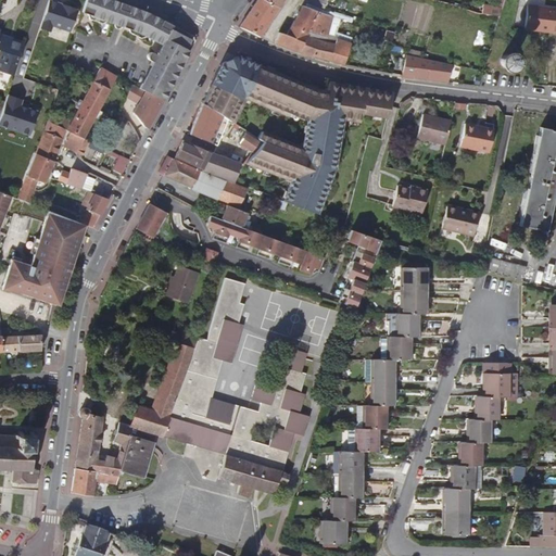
[(77,10),(49,0),(48,0),(39,28),(49,32),(51,25),(70,32),(77,10)]
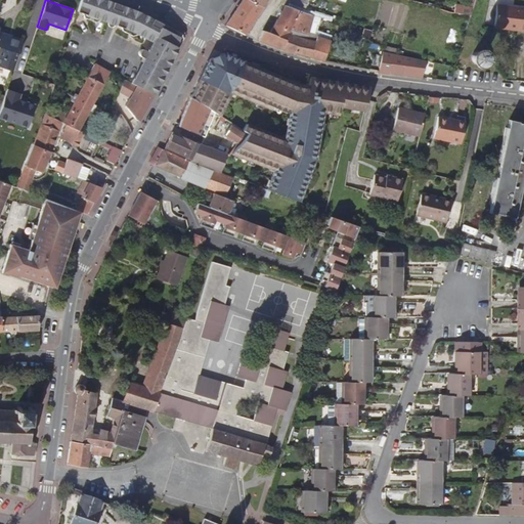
[(114,1),(108,0),(79,0),(77,11),(83,13),(84,18),(96,23),(101,20),(122,29),(123,32),(133,37),(138,35),(156,44),(150,53),(143,50),(140,50),(139,50),(138,52),(138,53),(138,55),(139,56),(143,58),(142,61),(145,63),(134,85),(154,94),(181,39),(163,29),(165,25),(143,13),(122,5),(114,1)]
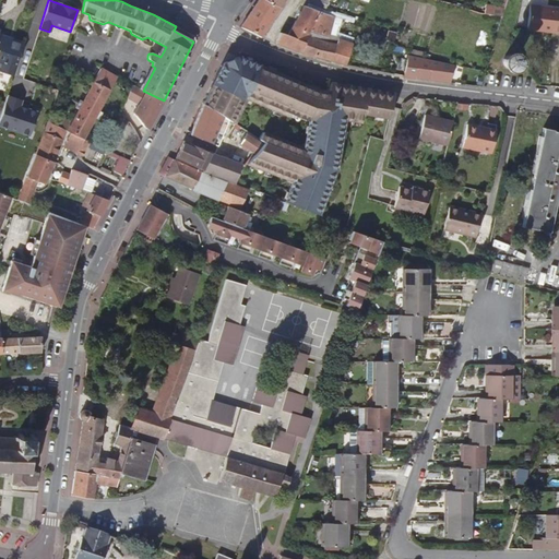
[(265,0),(259,0),(241,27),(262,37),(281,9),(265,0)]
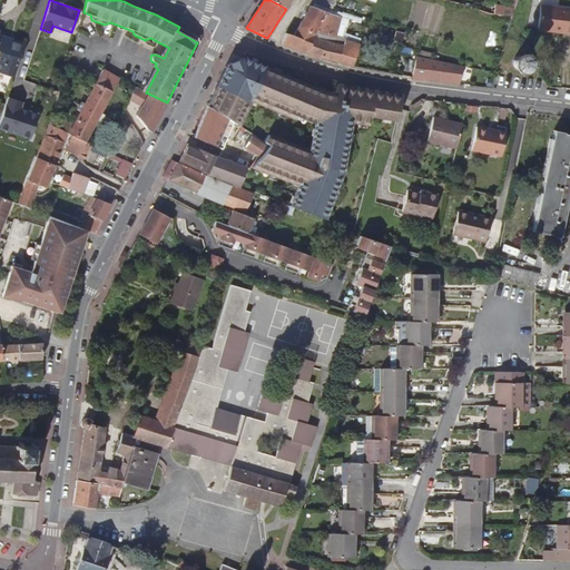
[(317,0),(315,5),(328,9),(332,0),(317,0)]
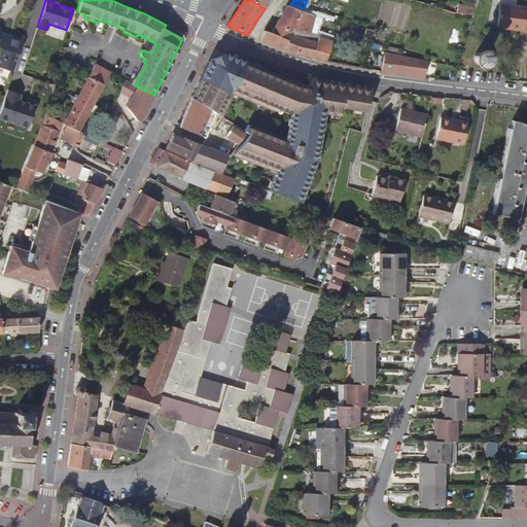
[(287,5),(275,26),(290,32),(294,33),(332,41),(318,36),(319,31),(323,18),(304,11),(290,6),(287,5)]
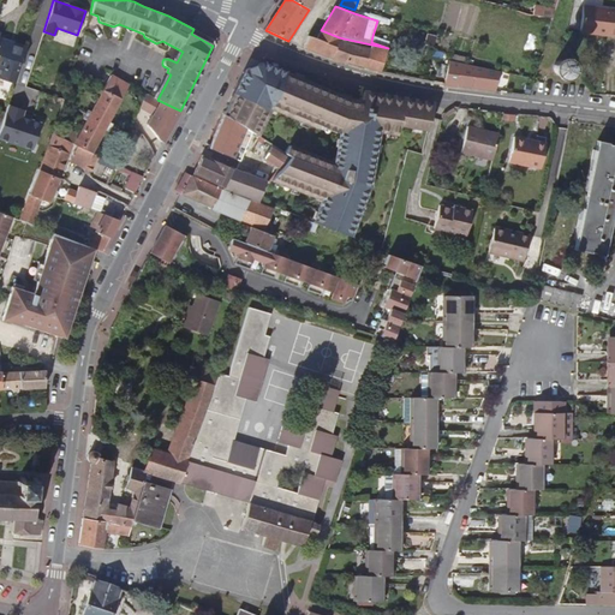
[(597,33),(597,35),(614,36),(614,10),(583,6),(580,30),(597,33)]
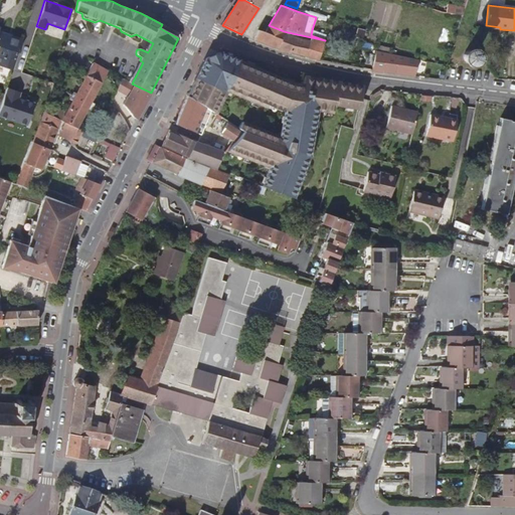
[(306,56),(319,60),(325,40),(288,32),(284,31),(269,25),(265,32),(259,30),(254,40),(271,47),(291,54),(292,52),(306,57),(306,56)]
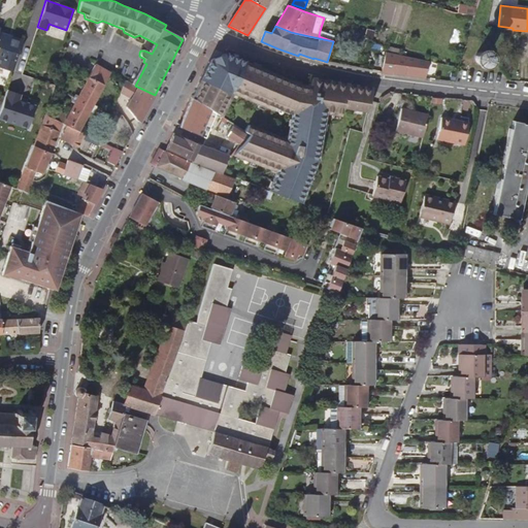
[(335,36),(320,31),(319,36),(333,41),(335,36)]
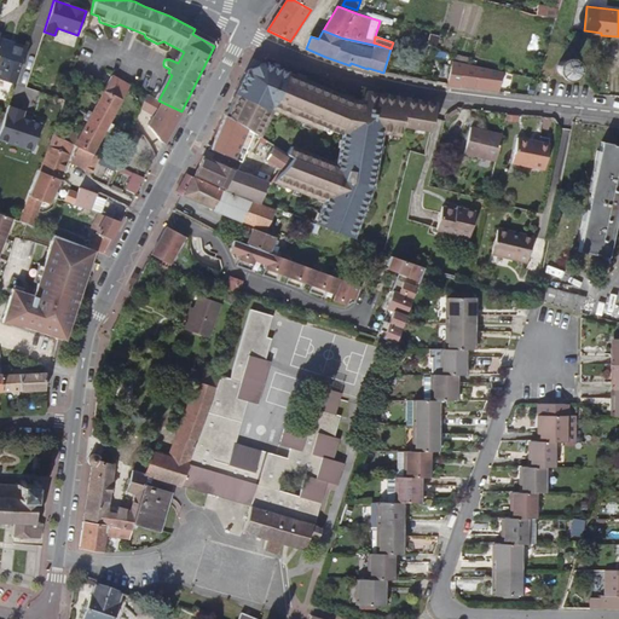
[(0,79),(15,85),(27,48),(0,38),(0,79)]
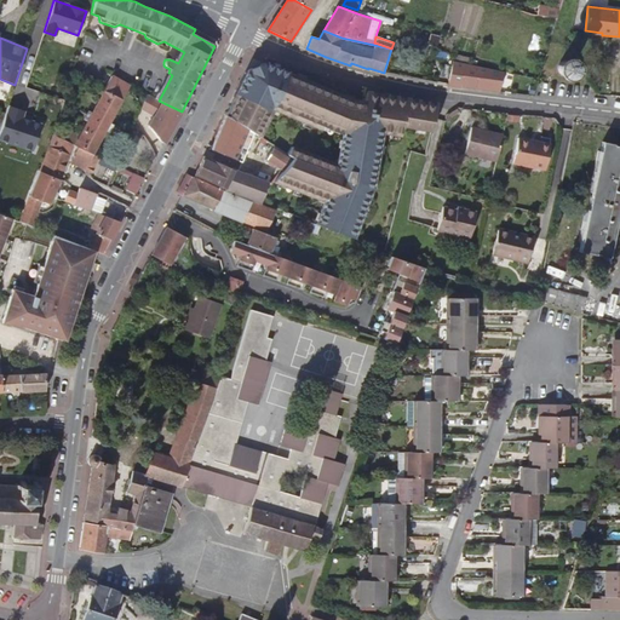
[(320,227),(352,240),(369,188),(380,131),(386,132),(386,133),(400,136),(401,127),(431,132),(435,114),(436,107),(435,105),(414,101),(388,93),(366,89),(363,98),(354,95),(352,96),(343,92),(343,91),(303,76),(303,78),(292,74),(292,73),(259,61),(250,65),(224,115),(248,130),(256,136),(260,125),(263,125),(265,119),(264,119),(267,110),(271,109),(317,128),(320,124),(328,127),(328,126),(339,131),(339,130),(345,132),(338,150),(336,168),(323,164),(325,161),(291,147),(285,154),(291,158),(286,166),(281,172),(273,183),(281,185),(282,183),(293,187),(292,189),(317,200),(319,197),(325,200),(319,213),(321,214),(316,225),(317,227),(320,227)]
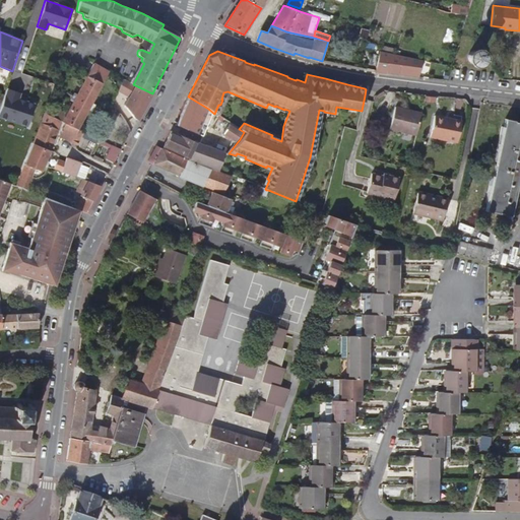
[(376,71),(419,77),(423,64),(426,65),(426,61),(381,52),(376,71)]
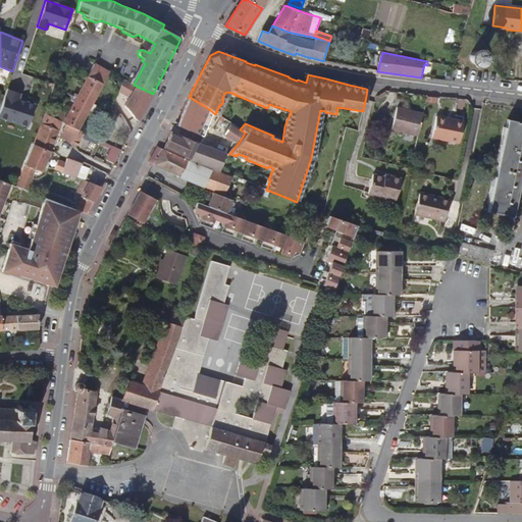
[(480,54),(479,53),(477,52),(475,52),(473,53),(472,54),(471,55),(470,57),(471,59),(472,61),(473,62),(475,62),(477,62),(479,61),(480,60),(481,58),(481,56),(480,54)]
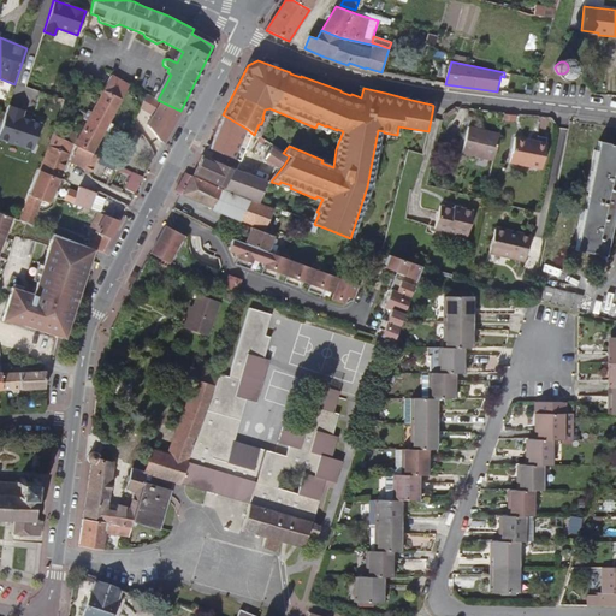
[(72,143),(73,144),(80,147),(93,153),(128,84),(111,75),(102,89),(78,134),(57,123),(53,134),(72,143)]
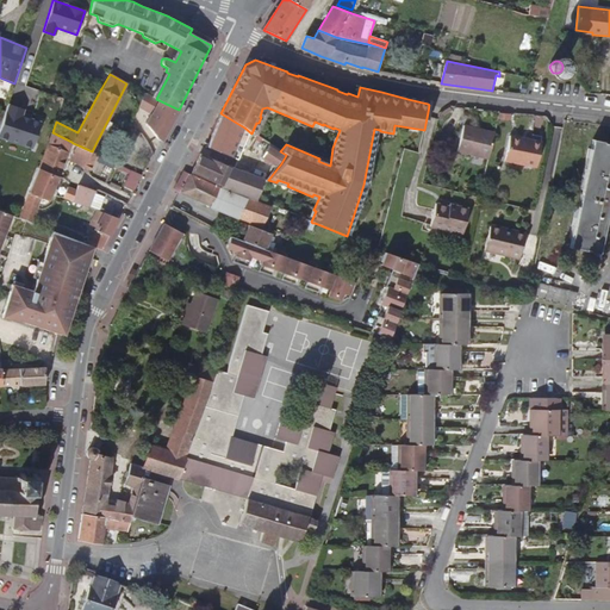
[(161,141),(179,110),(156,99),(144,93),(139,106),(151,113),(145,123),(156,138),(161,141)]
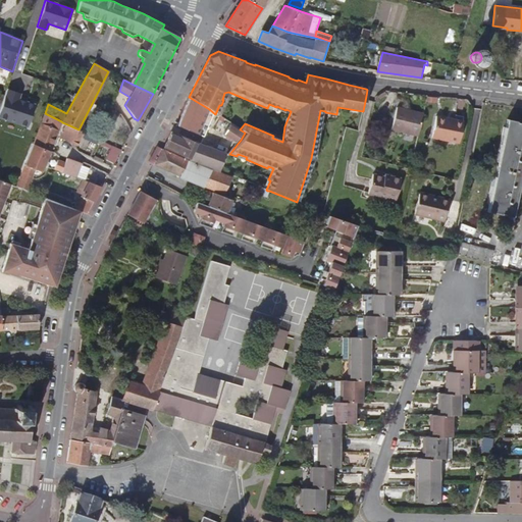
[(19,94),(6,89),(0,107),(0,117),(27,127),(34,105),(17,100),(19,94)]
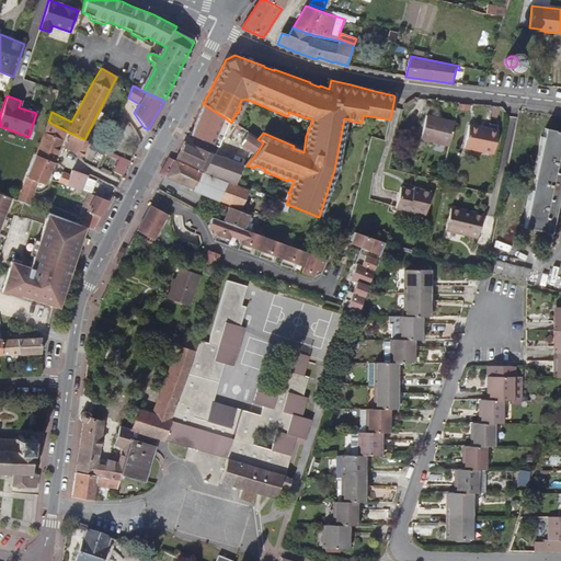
[(203,104),(190,135),(214,144),(225,117),(203,104)]
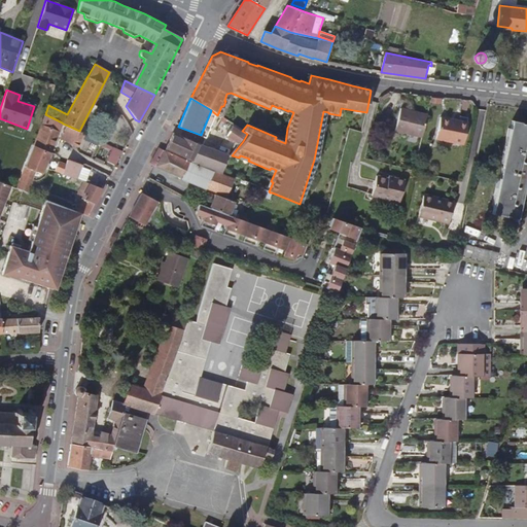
[(421,136),(426,116),(411,113),(412,111),(399,108),(395,130),(421,136)]
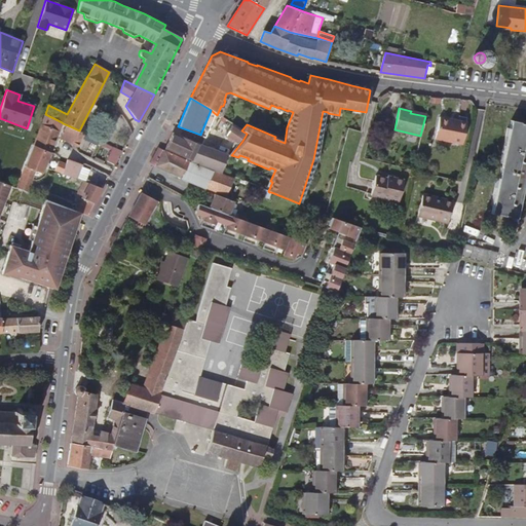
[(62,122),(45,114),(41,124),(60,132),(63,123),(62,122)]
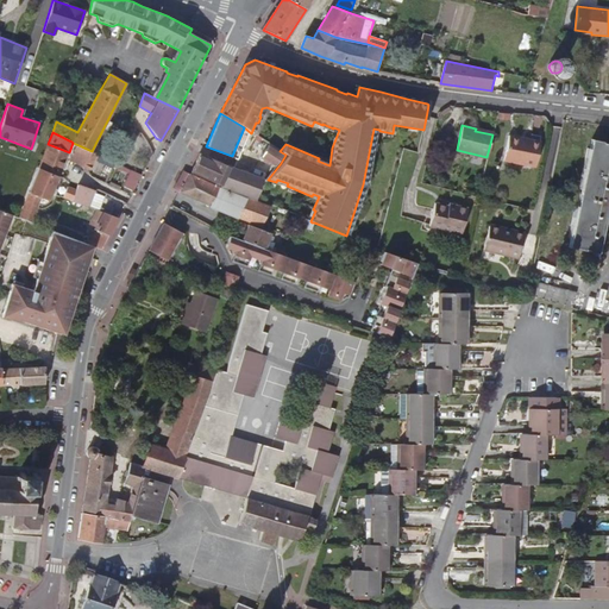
[(525,142),(525,139),(509,136),(503,159),(535,167),(539,145),(525,142)]
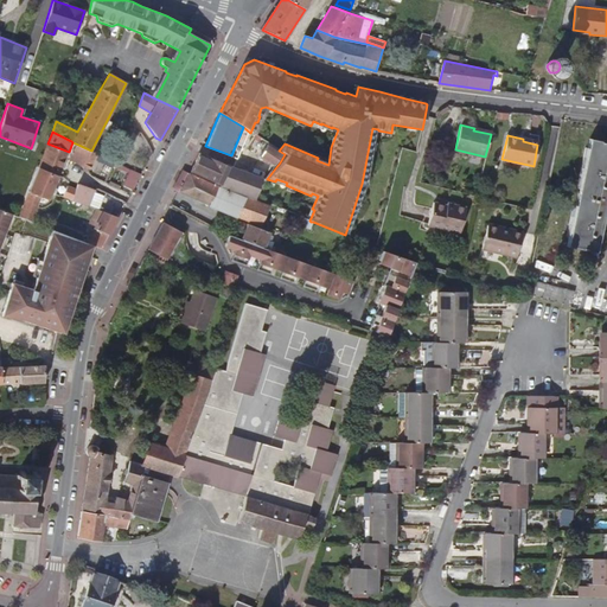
[(595,253),(606,197),(606,142),(589,140),(566,246),(595,253)]
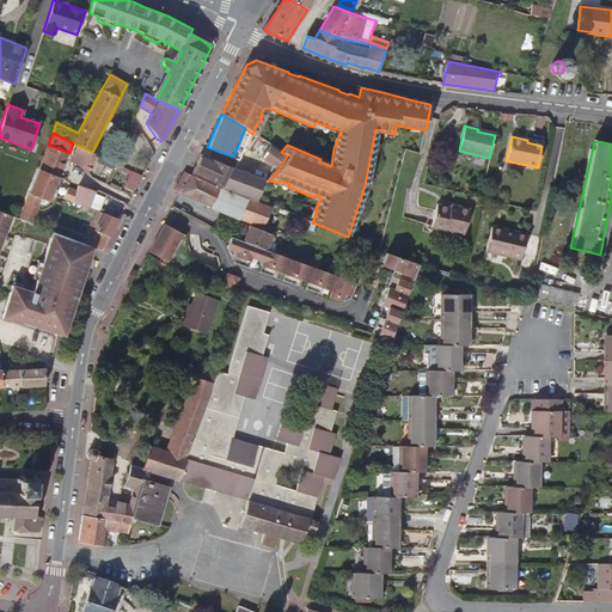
[(60,177),(69,153),(48,145),(38,169),(59,178),(60,177)]
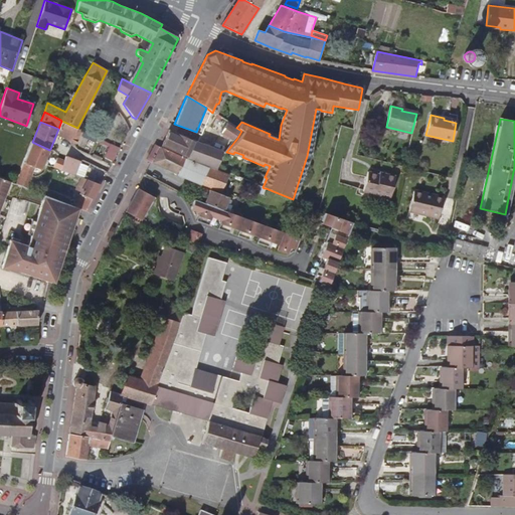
[(233,143),(237,138),(241,131),(236,128),(226,122),(220,133),(233,143)]
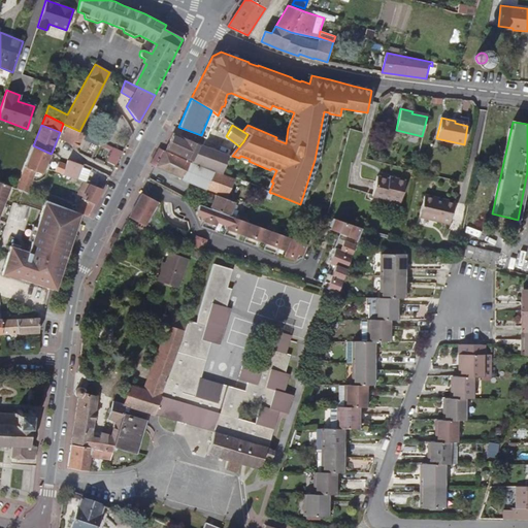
[(79,131),(68,126),(64,135),(69,138),(69,142),(76,145),(77,145),(78,145),(86,134),(79,131)]
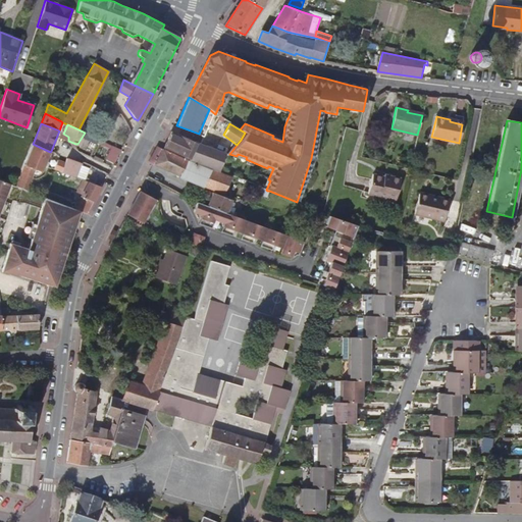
[(164,145),(163,148),(189,160),(197,143),(172,134),(171,133),(165,145),(164,145)]
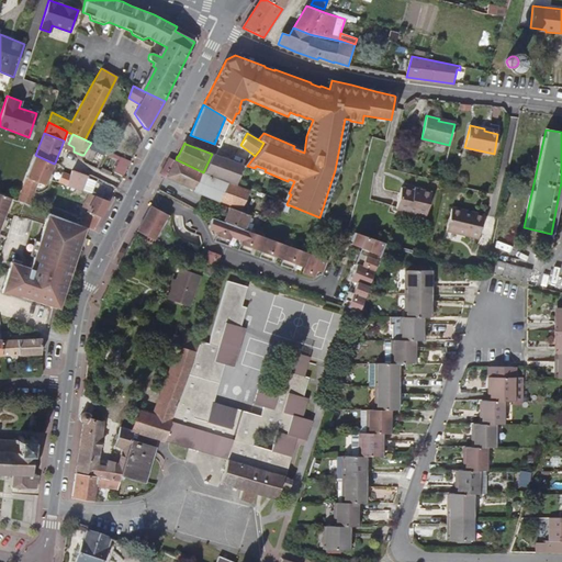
[(203,172),(235,184),(243,165),(212,154),(203,172)]
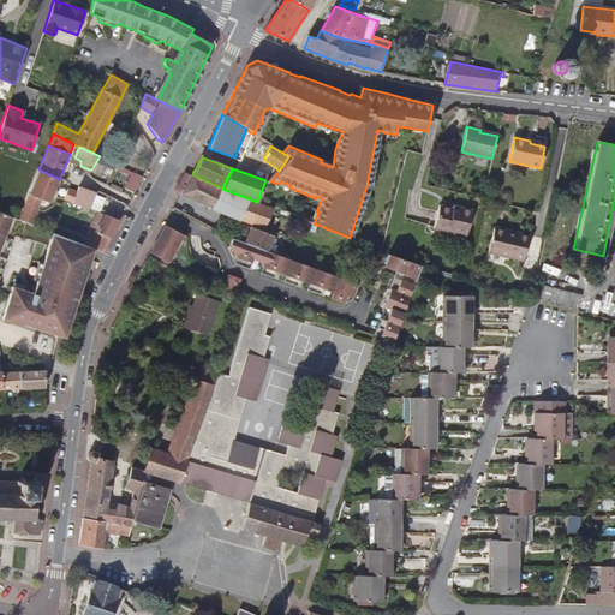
[(33,224),(37,213),(41,203),(46,204),(46,202),(49,203),(59,179),(39,169),(18,219),(33,224)]
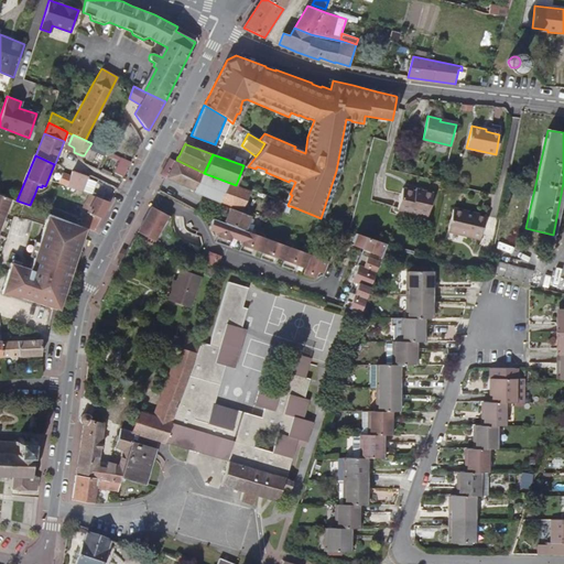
[(122,175),(130,162),(122,158),(115,172),(122,175)]
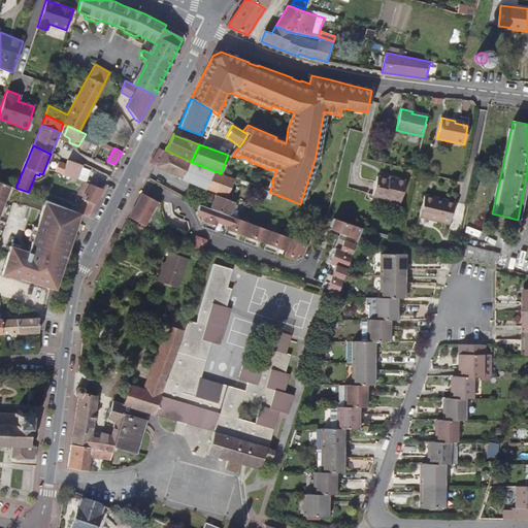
[(150,163),(156,166),(164,152),(158,149),(150,163)]
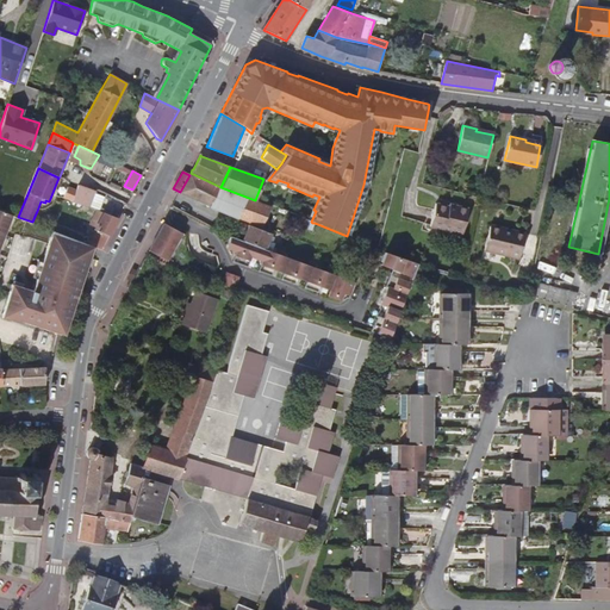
[(207,206),(237,218),(247,199),(219,188),(190,175),(180,192),(207,206)]
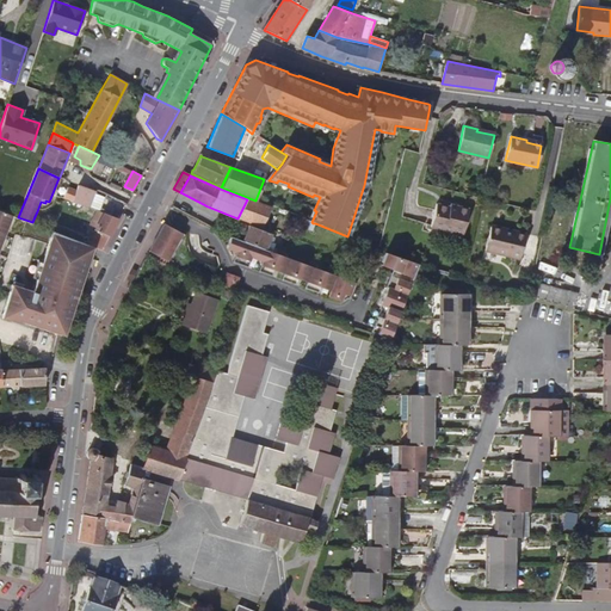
[(63,198),(90,208),(99,210),(104,196),(96,192),(96,190),(79,185),(76,190),(68,186),(63,198)]
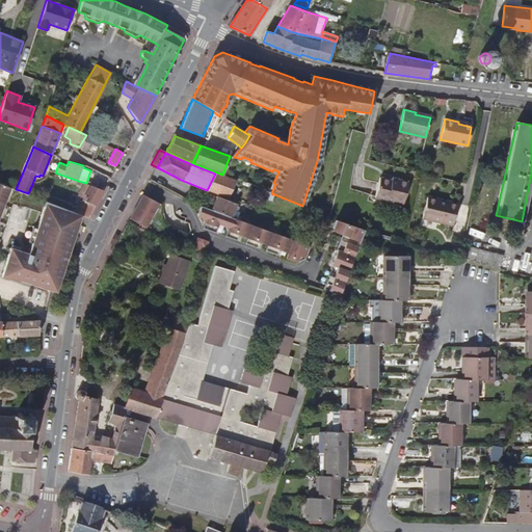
[(236,183),(215,174),(207,190),(228,198),(236,183)]
